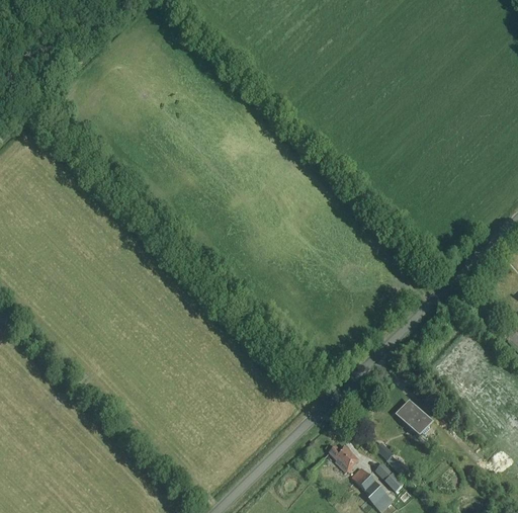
[(419,436),(432,423),(408,399),(395,413),(419,436)]
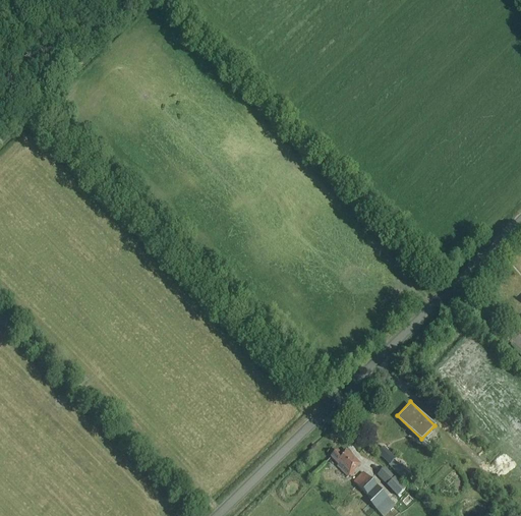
[(389,461),(395,455),(384,443),(378,449),(389,461)]
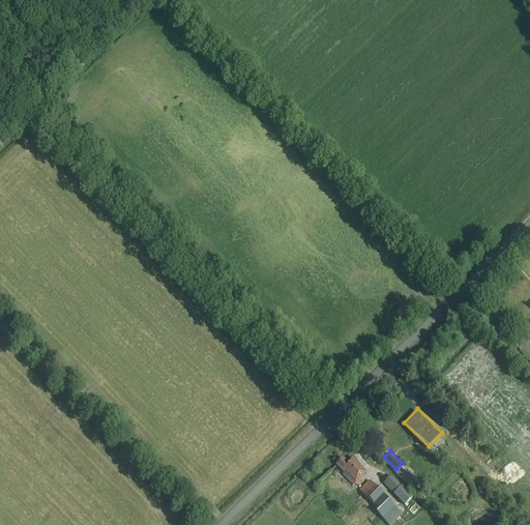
[(365,468),(351,454),(346,458),(343,455),(335,461),(344,469),(342,470),(353,482),(365,468)]
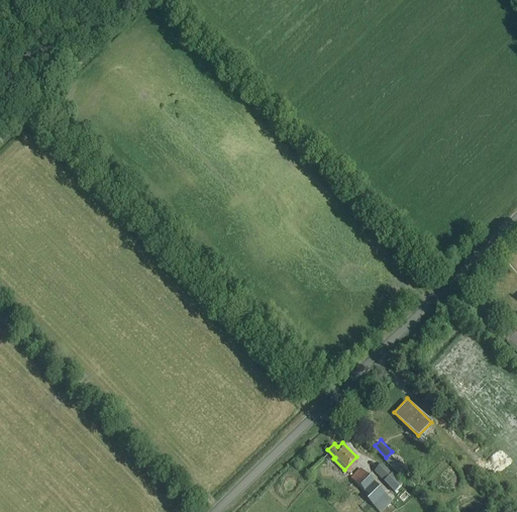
[(383,476),(390,469),(381,461),(374,468),(383,476)]
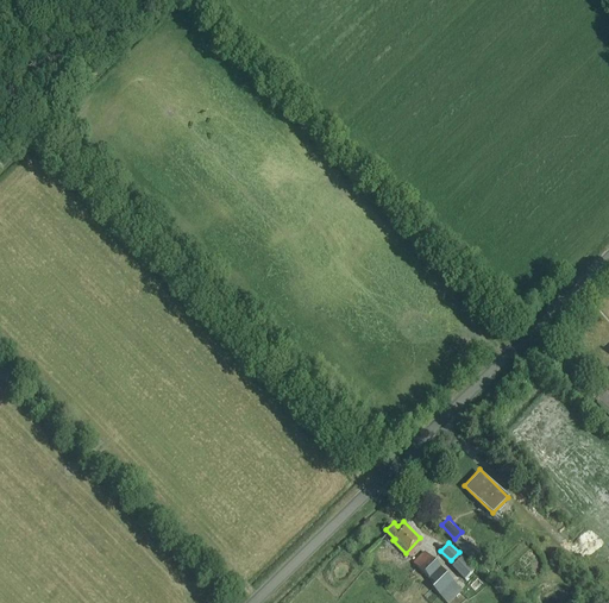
[(447,600),(462,586),(424,548),(413,559),(432,579),(429,582),(447,600)]
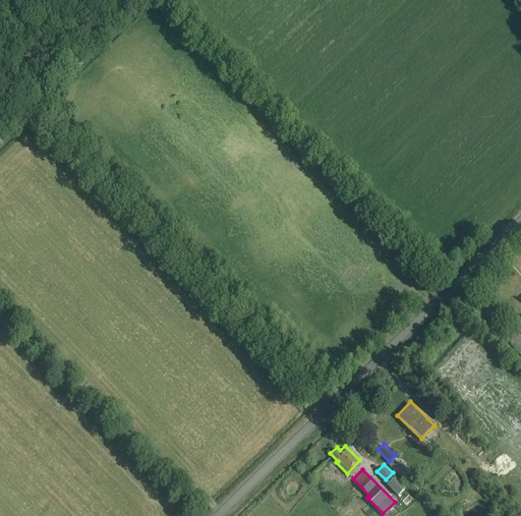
[(397,493),(404,486),(394,475),(387,481),(397,493)]
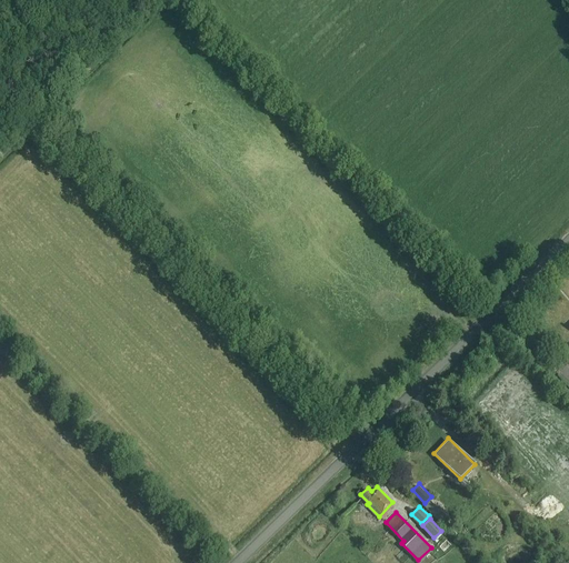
All buildings are outlined.
